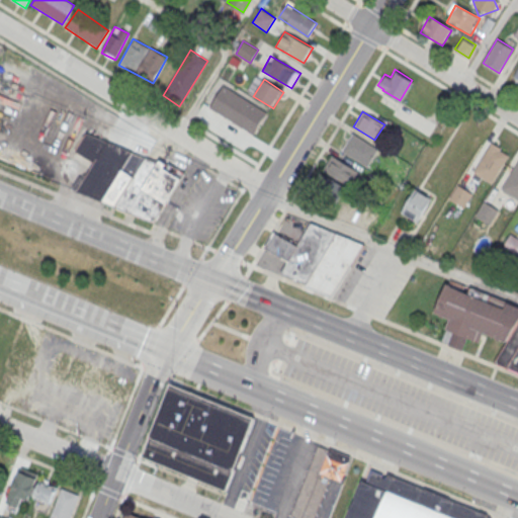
[(74,151),(93,162),(76,190),(153,223),(184,173),(168,162),(167,164),(160,160),(158,162),(133,152),(86,133),(74,151)]
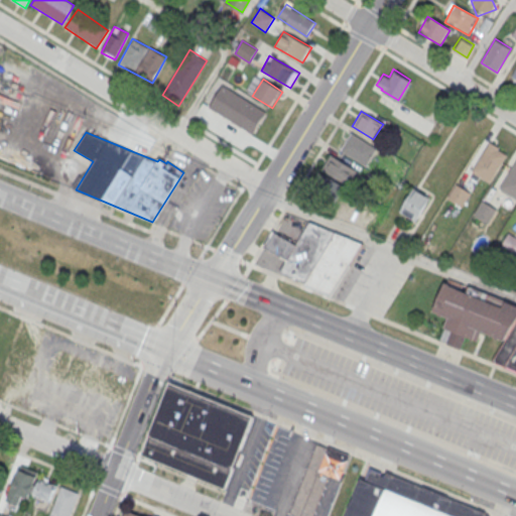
[(376,148),(349,133),(341,148),(368,162),(376,148)]
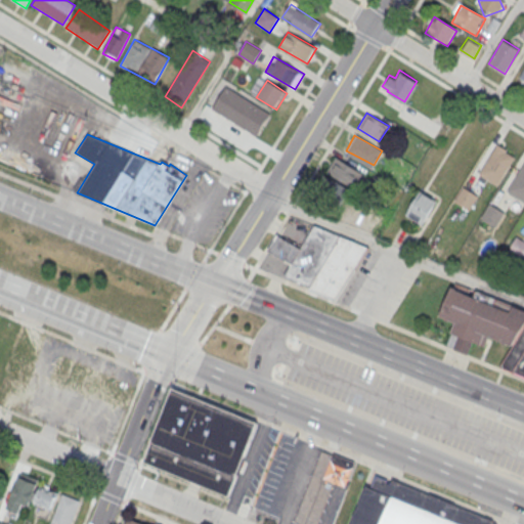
[(479,174),(497,143),(507,149),(506,150),(515,157),(497,186),(479,174)]
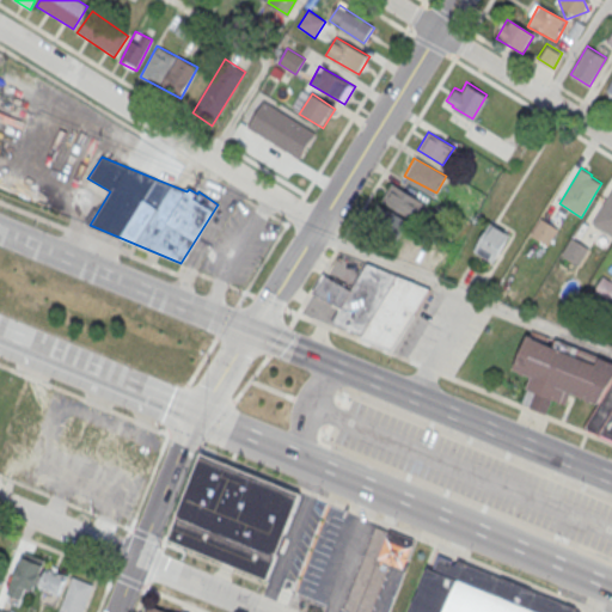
[(423,202),(393,184),(365,231),(392,248),(409,222),(410,224),(423,202)]
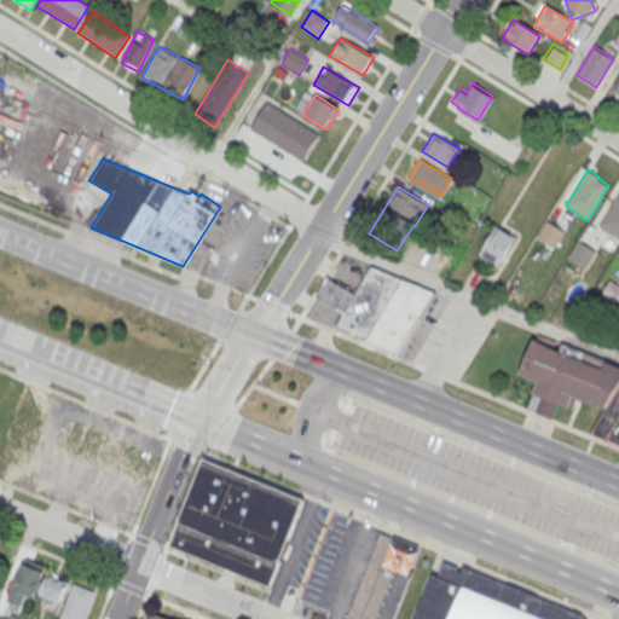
[(618,192),(599,225),(618,238),(618,192)]
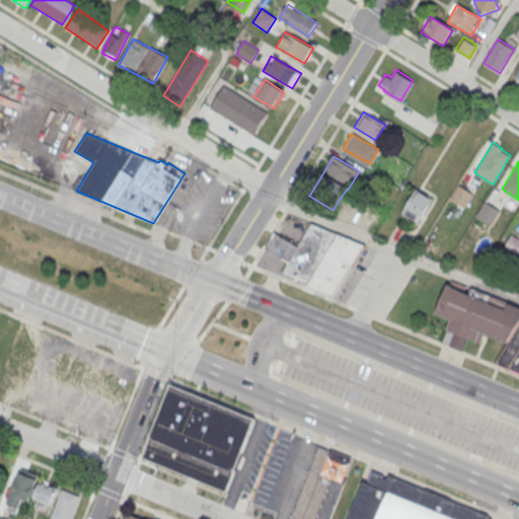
[(457,183),(449,197),(464,206),(472,193),(457,183)]
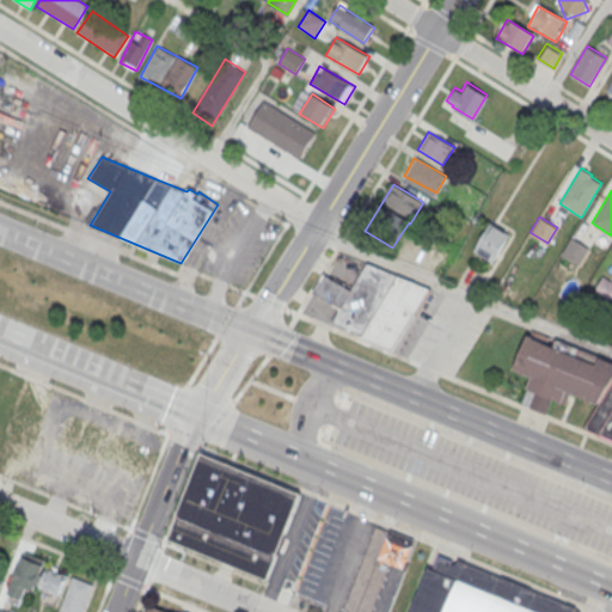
[(472,252),(494,264),(510,233),(489,222),(472,252)]
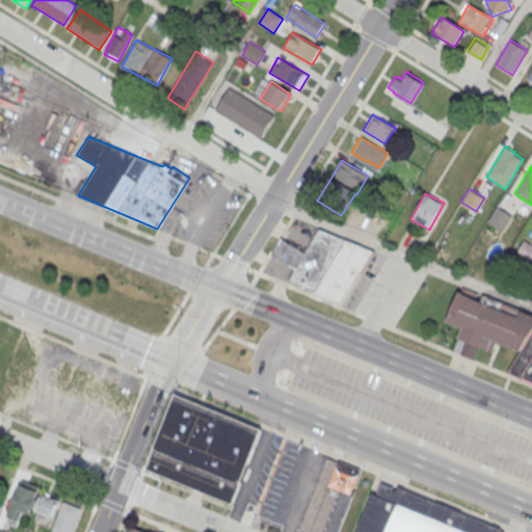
[(497,205),(487,219),(503,229),(511,214),(497,205)]
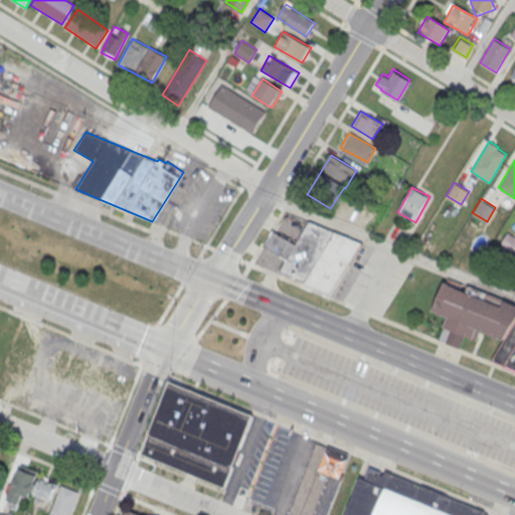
[(360,237),(331,291),(279,267),(285,255),(262,241),(273,225),(295,239),(309,216),(360,237)]
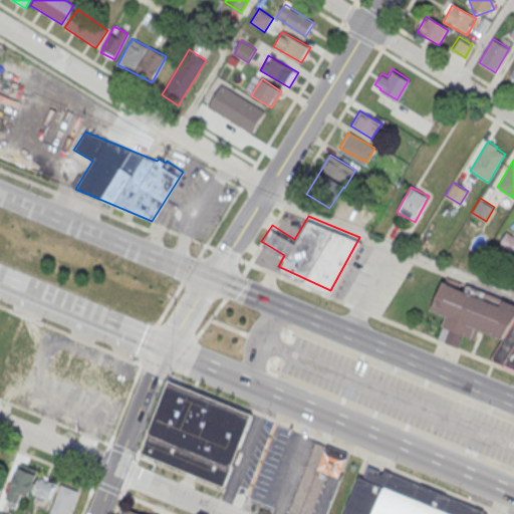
[(513,235),(506,231),(498,245),(512,254),(513,250),(513,235)]
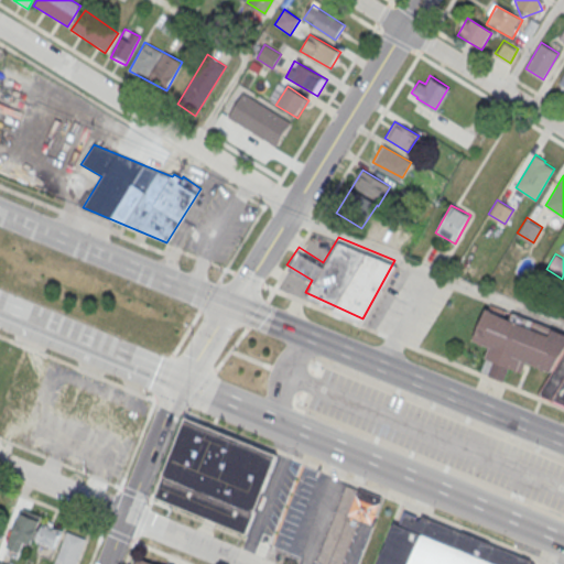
[(472,339),(486,308),(489,303),(563,334),(563,349),(551,370),(527,362),(522,372),(509,368),(505,379),(480,370),(489,347),(472,339)]
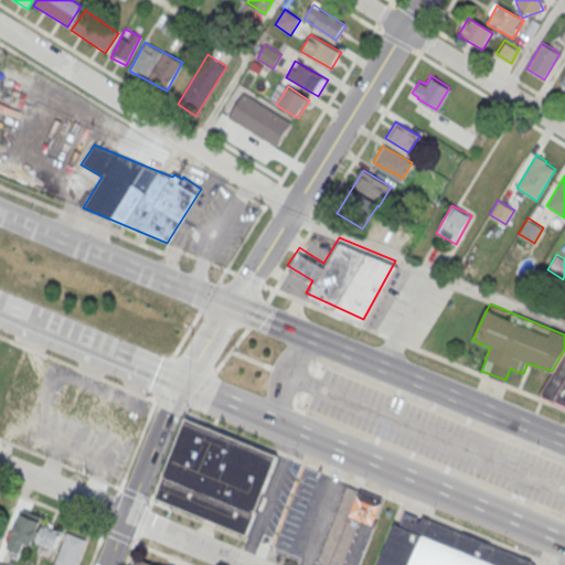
[(564,353),(564,405),(537,394),(564,353)]
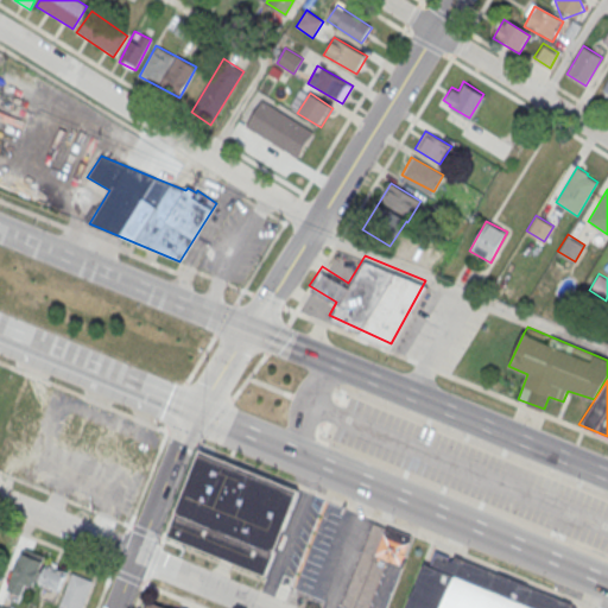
[(166,531),(201,447),(299,486),(267,571),(166,531)]
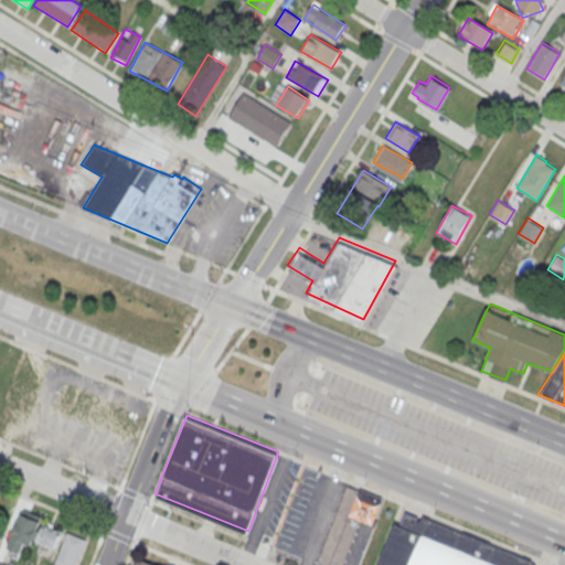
[(360,521),(341,564),(319,564),(317,564),(348,488),(369,497),(368,500),(358,496),(349,516),(360,521)]
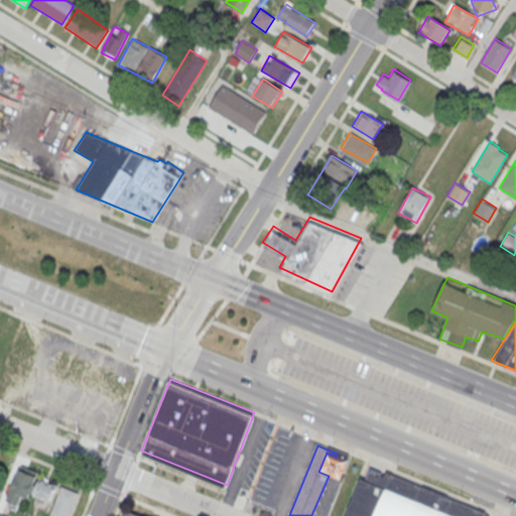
[(347,461),(336,457),(327,453),(318,472),(329,476),(339,480),(347,461)]
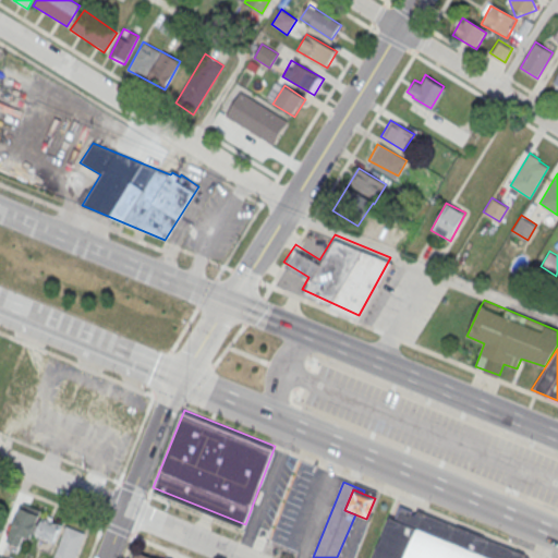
[(39,513),(22,507),(12,530),(29,537),(39,513)]
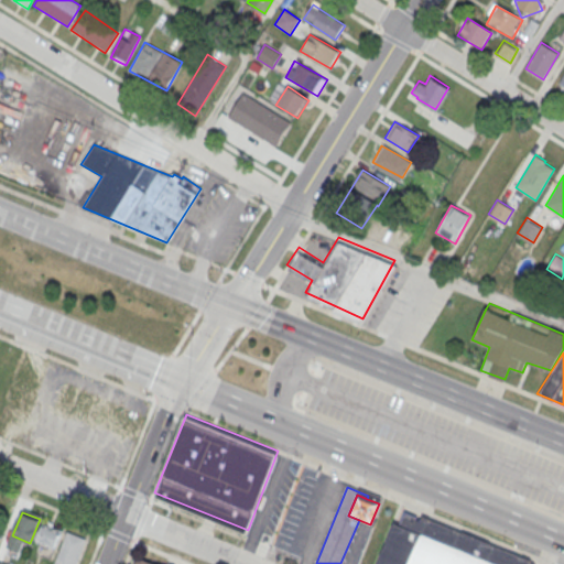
[(376,563),(394,521),(398,523),(402,513),(420,520),(422,516),(531,560),(533,563),(376,563)]
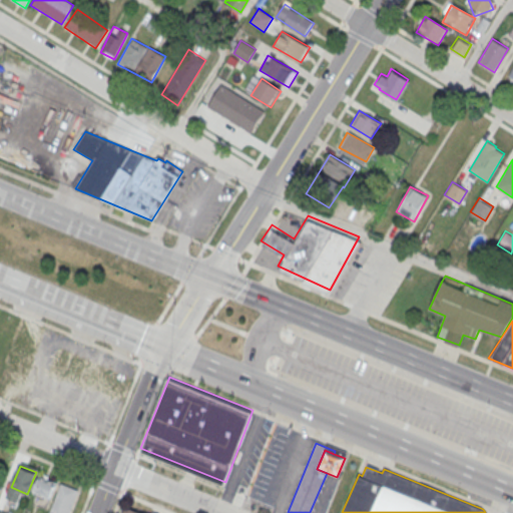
[(55,482),(39,475),(32,492),(48,499),(55,482)]
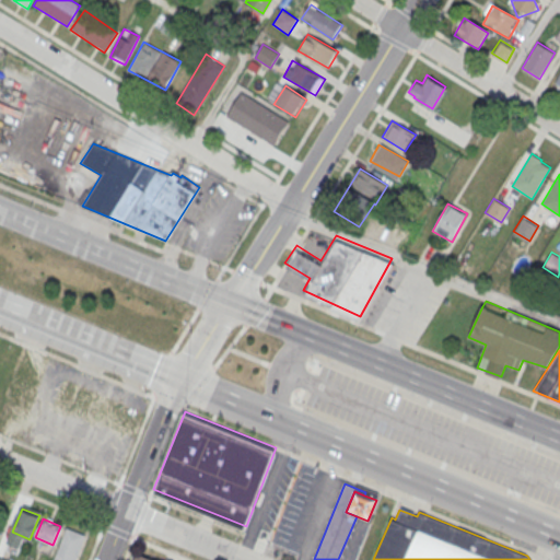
[(66,527),(53,559),(74,559),(85,535),(66,527)]
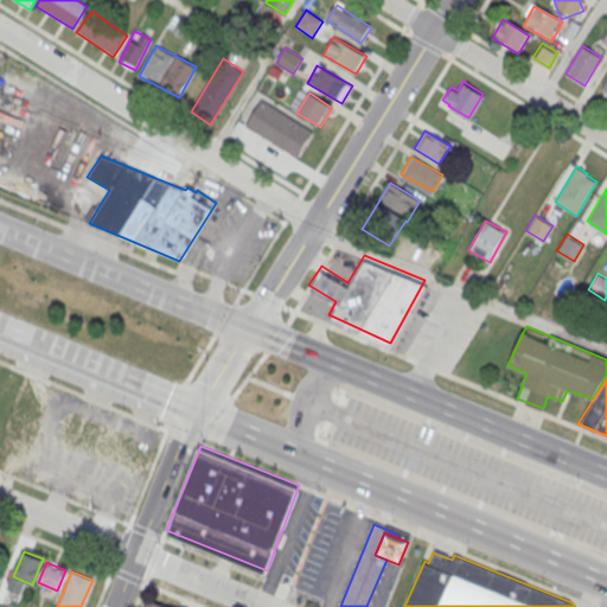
[(141,606),(146,595),(174,606),(141,606)]
